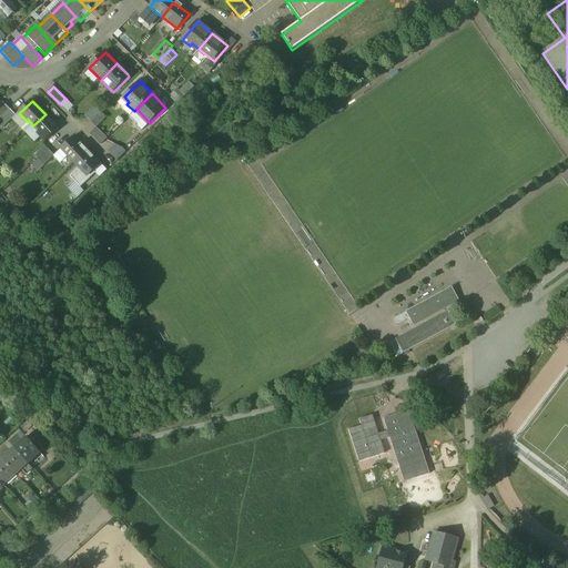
[(4,103),(0,107),(1,107),(0,107),(0,119),(10,110),(4,103)]
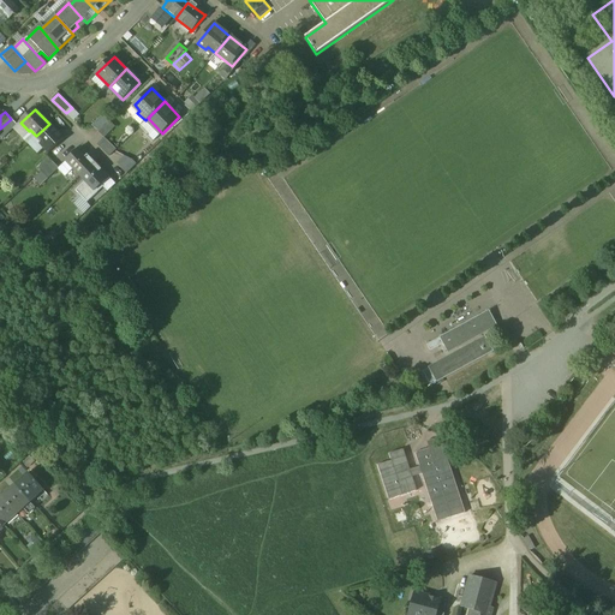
[(93,126),(106,138),(117,126),(102,114),(93,126)]
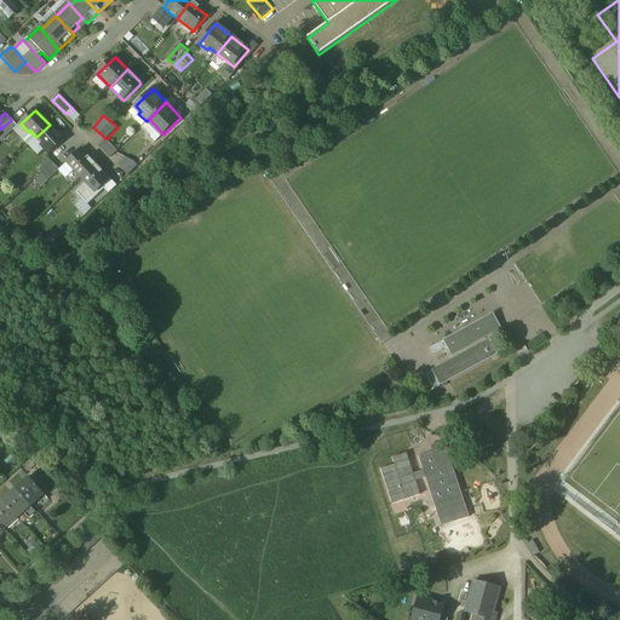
[(17,127),(11,120),(0,130),(0,136),(4,139),(17,127)]
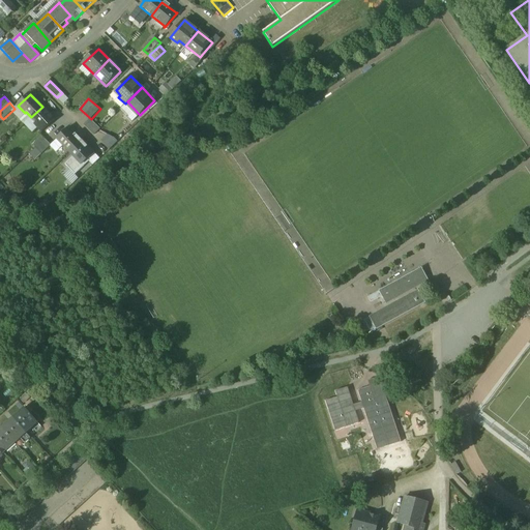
[(54,120),(42,107),(31,117),(35,122),(35,123),(42,131),(54,120)]
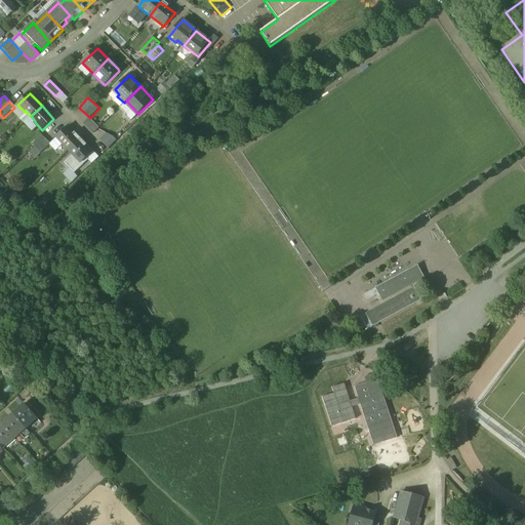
[(94,133),(99,127),(90,118),(84,123),(94,133)]
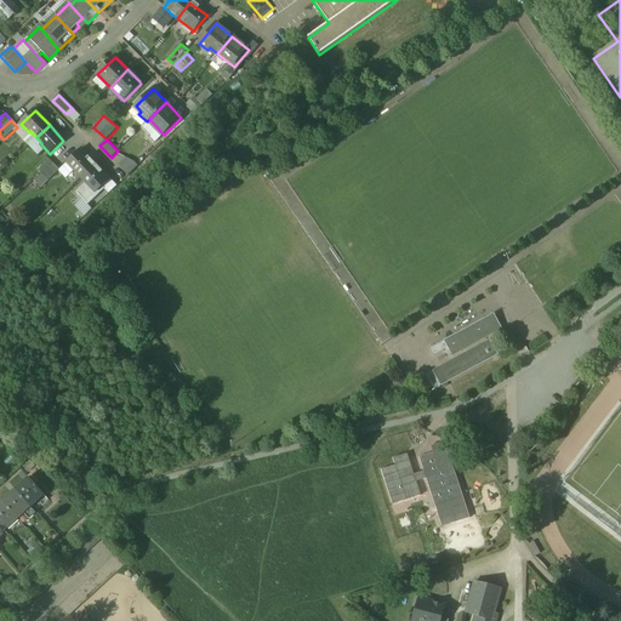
[(96,164),(81,149),(68,163),(81,178),(96,164)]
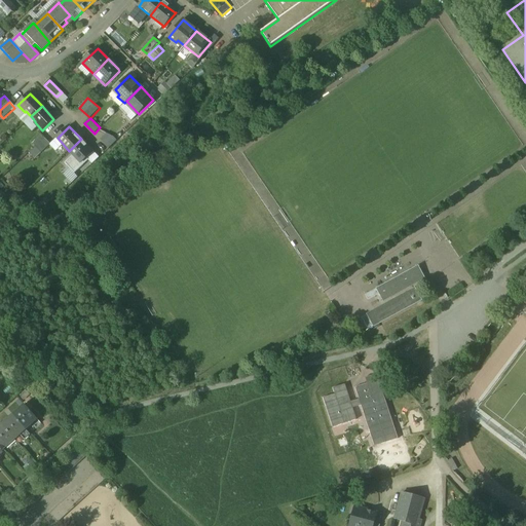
[(107,133),(101,141),(111,147),(116,139),(107,133)]
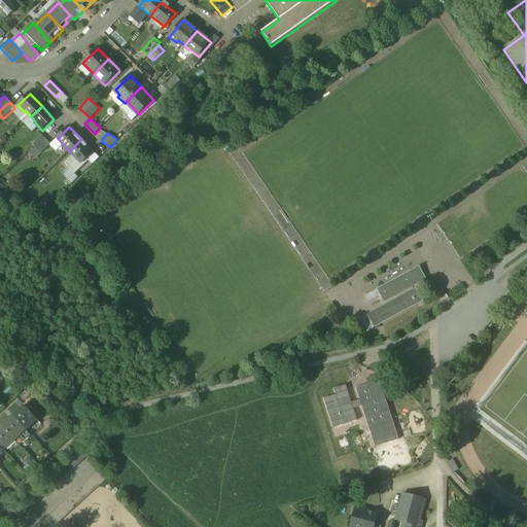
[(44,139),(40,134),(31,142),(36,147),(44,139)]
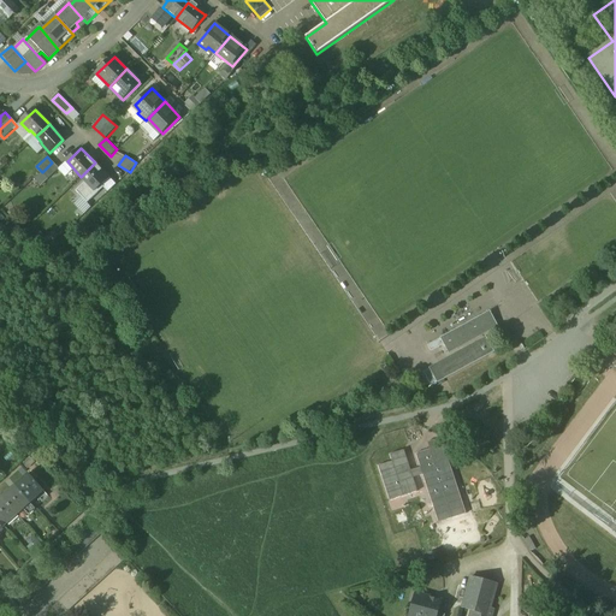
[(110,178),(95,163),(81,177),(95,191),(110,178)]
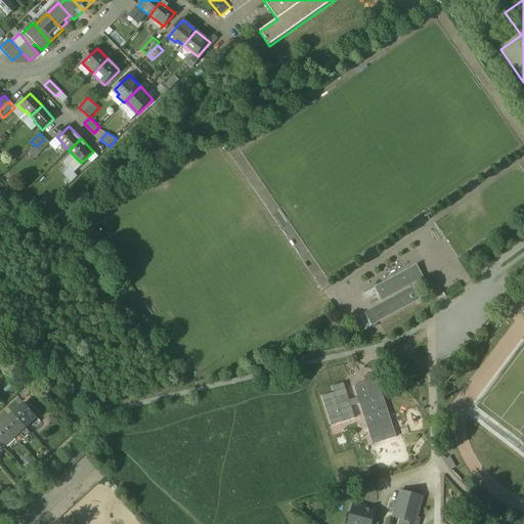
[(486,248),(480,253),(483,257),(489,253),(486,248)]
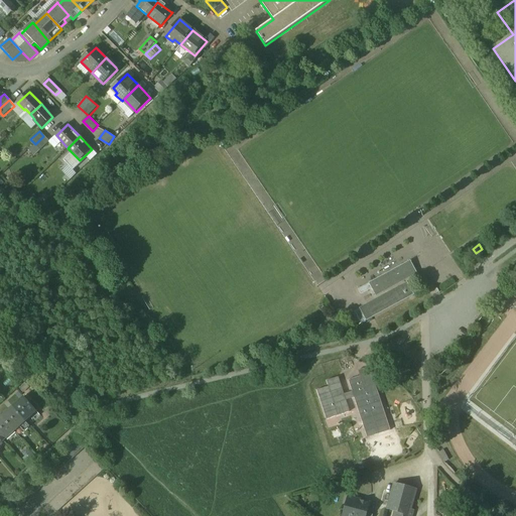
[(410,261),(369,284),(376,296),(417,274),(410,261)]
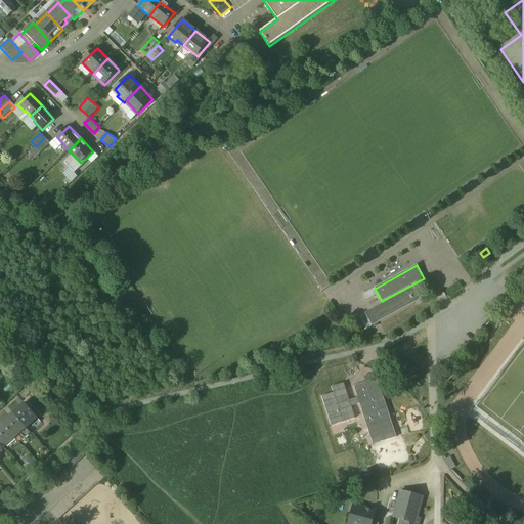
[(413,288),(372,310),(379,323),(421,300),(413,288)]
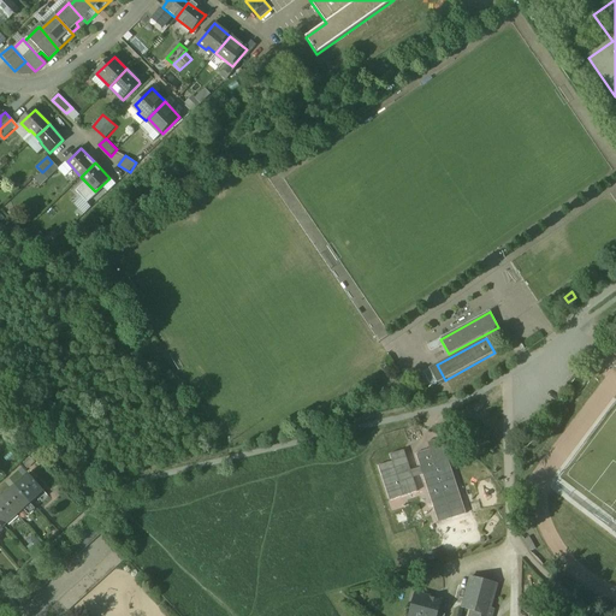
[(600,361),(593,355),(588,362),(596,368),(600,361)]
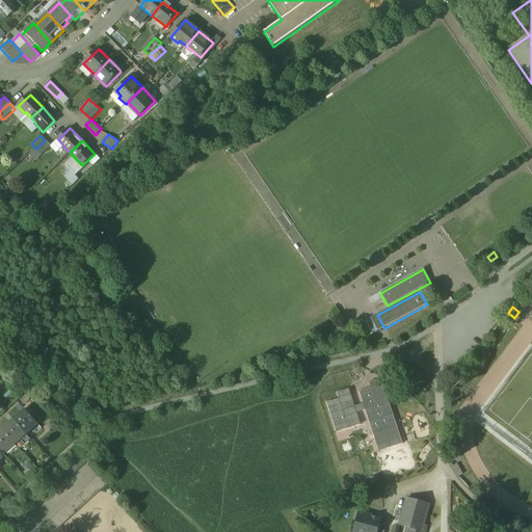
[(384,328),(377,315),(371,319),(378,331),(384,328)]
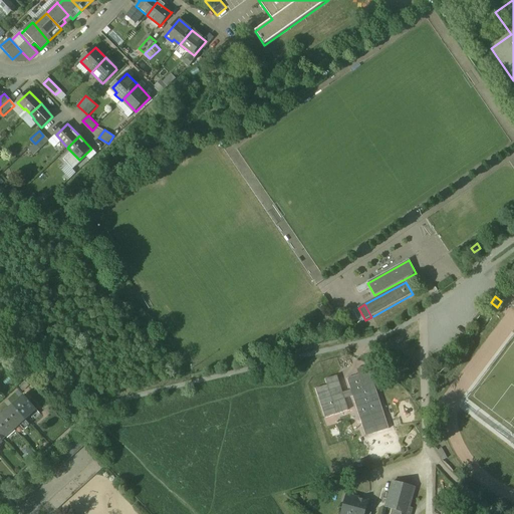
[(348,382),(365,441),(391,433),(371,368),(358,372),(360,379),(348,382)]
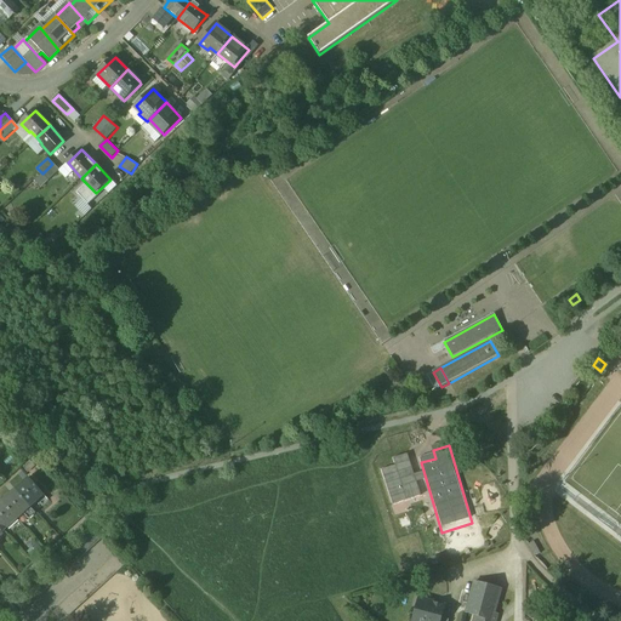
[(29,479),(16,491),(30,507),(38,501),(36,500),(43,494),(29,479)]
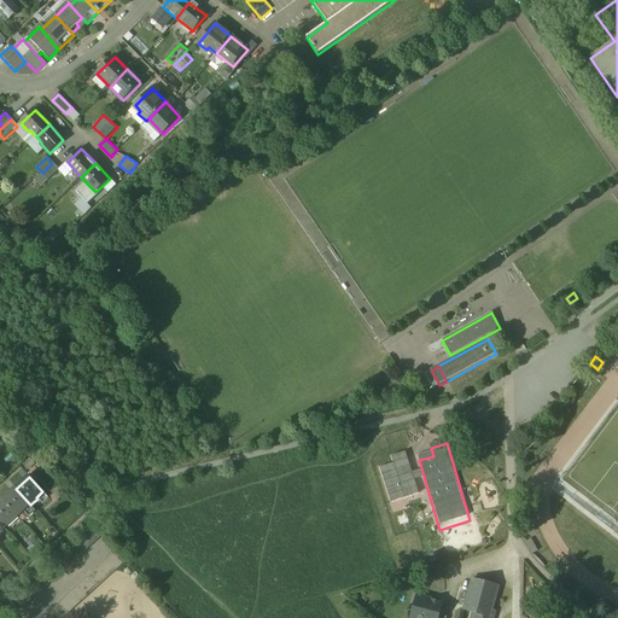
[(30,505),(16,489),(3,500),(16,516),(17,517),(23,511),(28,517),(35,511),(30,505)]
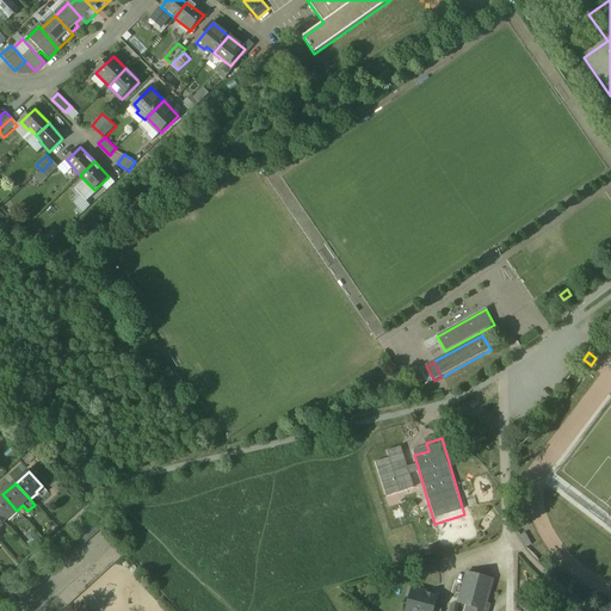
[(2,494),(0,497),(0,517),(2,520),(4,522),(11,517),(10,514),(16,510),(2,494)]
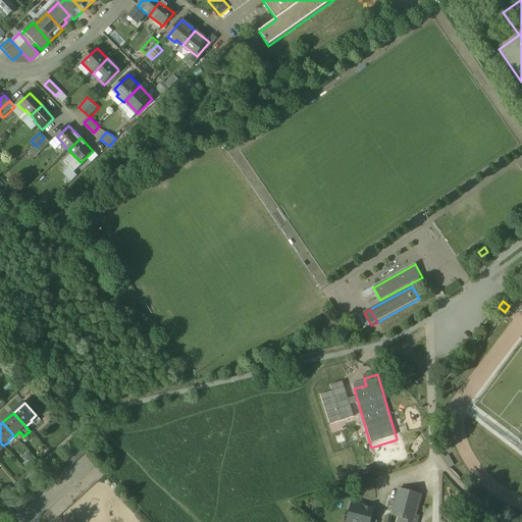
[(454,465),(448,456),(442,459),(449,468),(454,465)]
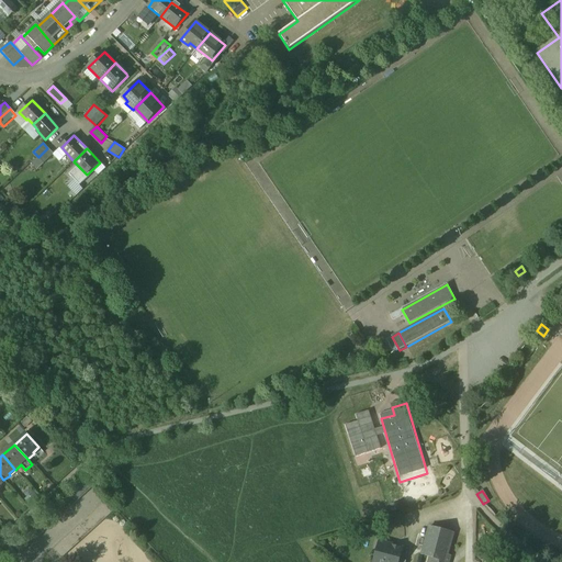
[(454,535),(429,527),(423,554),(422,553),(422,555),(434,559),(433,561),(447,561),(454,535)]
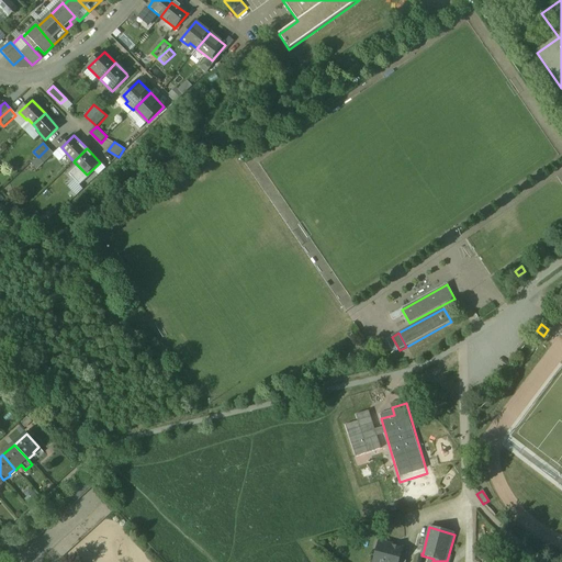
[(402,549),(380,542),(374,561),(375,561),(397,561),(398,560),(402,549)]
